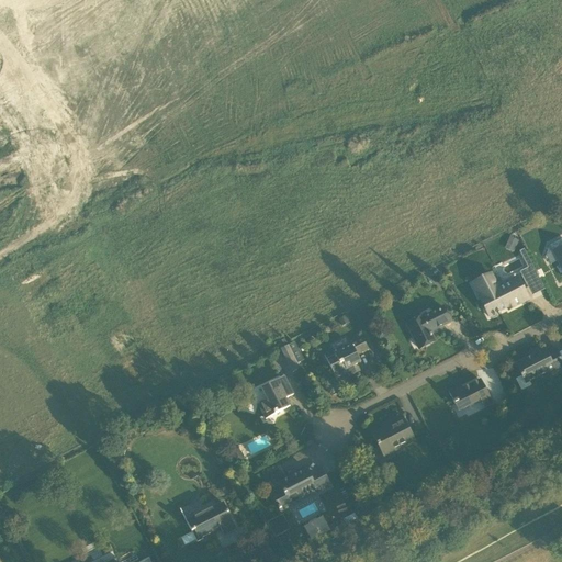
[(508,237),(505,246),(515,249),(518,242),(508,237)]
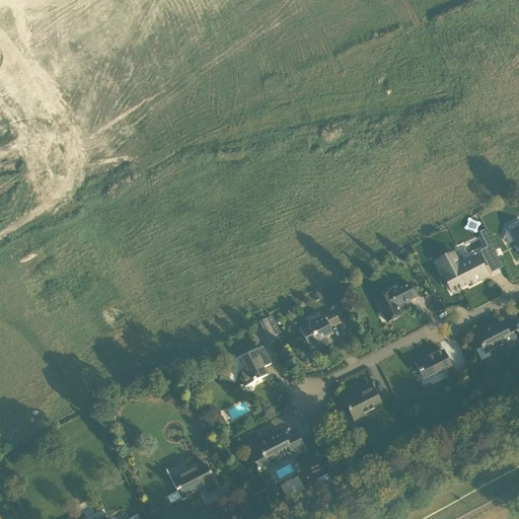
[(482,231),(477,233),(485,248),(477,252),(484,265),(496,258),(490,246),(482,231)]
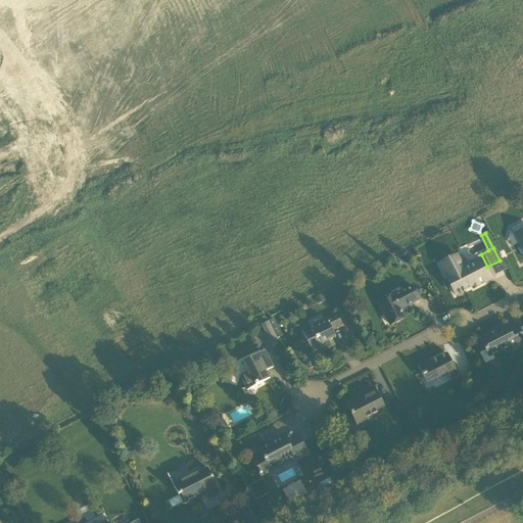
[(480,258),(463,268),(460,262),(459,263),(458,262),(457,263),(457,264),(445,269),(444,269),(443,269),(443,270),(446,277),(456,294),(472,286),(473,288),(490,279),(480,258)]
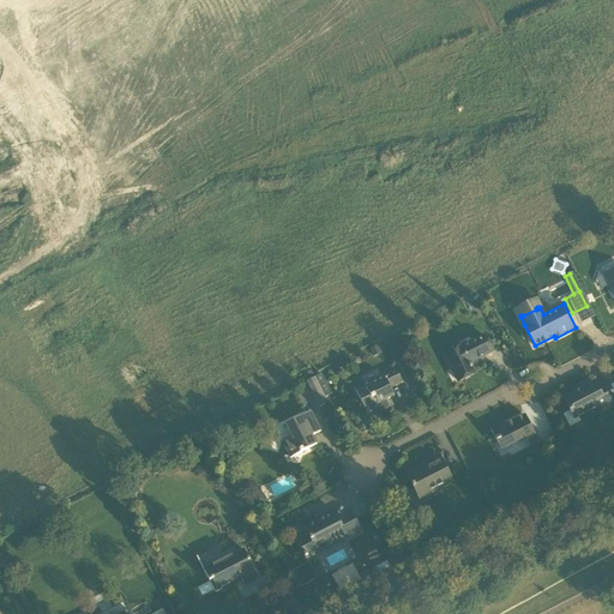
[(469,362),(492,351),(485,337),(462,349),(461,347),(445,355),(458,381),(474,374),(469,362)]
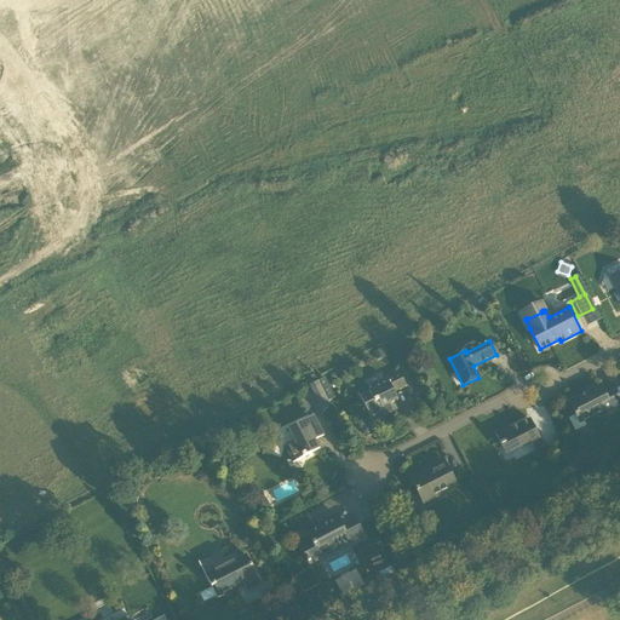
[(382,349),(373,354),(377,361),(385,356),(382,349)]
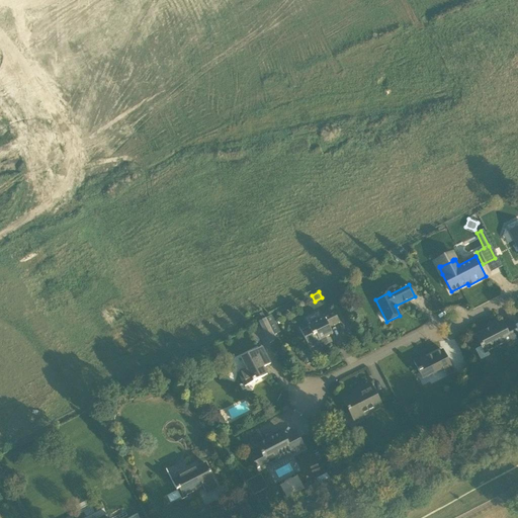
[(298,327),(303,335),(310,350),(320,345),(321,348),(332,342),(329,336),(332,334),(329,328),(340,323),(334,311),(323,317),(324,320),(309,327),(307,323),(298,327)]
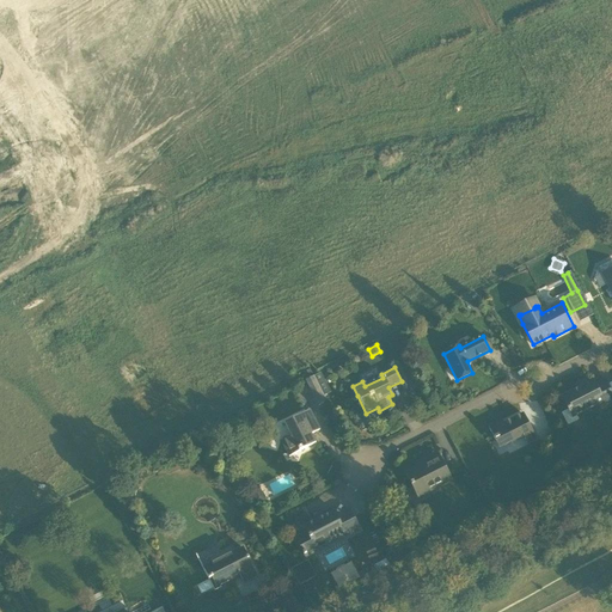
[(313,377),(306,380),(319,405),(326,402),(313,377)]
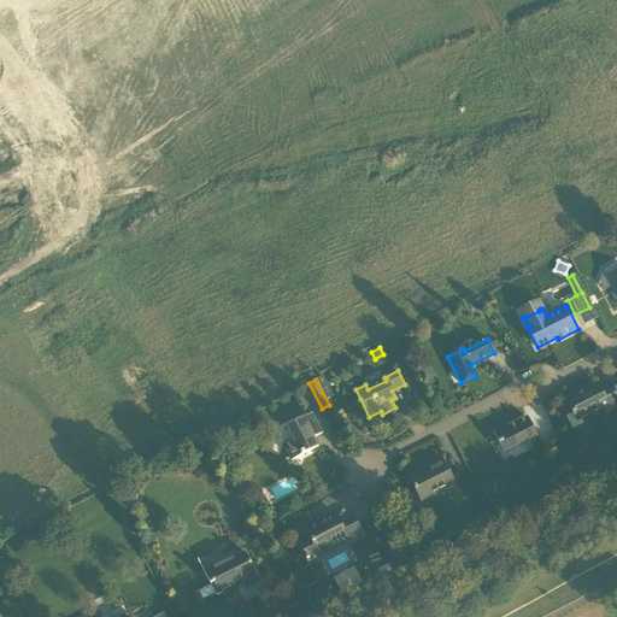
[(600,389),(598,385),(587,389),(586,386),(579,389),(581,393),(566,400),(577,421),(607,406),(609,410),(616,405),(616,398),(610,385),(600,389)]
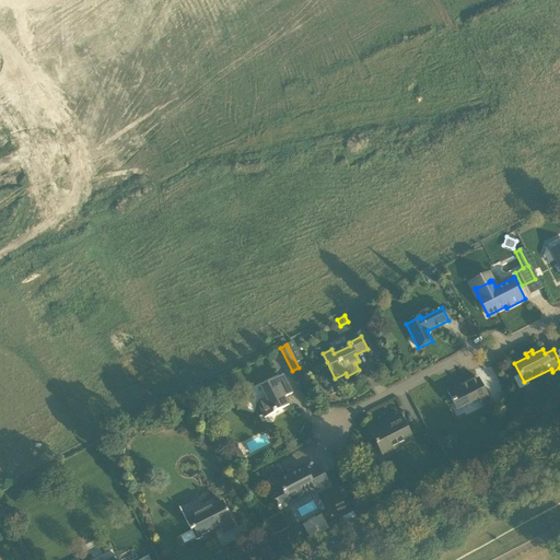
[(283,375),(260,387),(251,392),(265,418),(289,406),(284,397),(292,394),(283,375)]
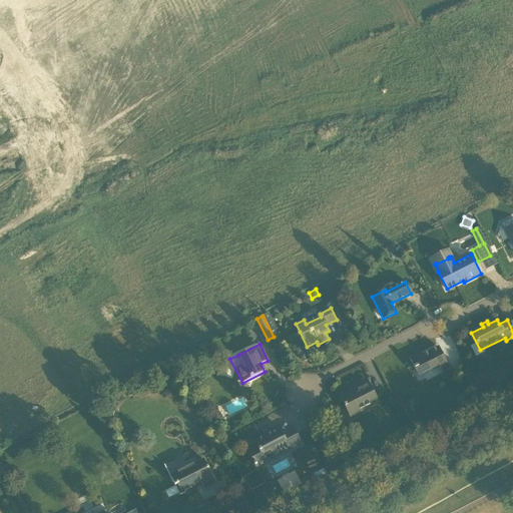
[(419,353),(409,358),(415,369),(419,367),(423,374),(439,366),(442,373),(449,370),(438,347),(421,356),(419,353)]
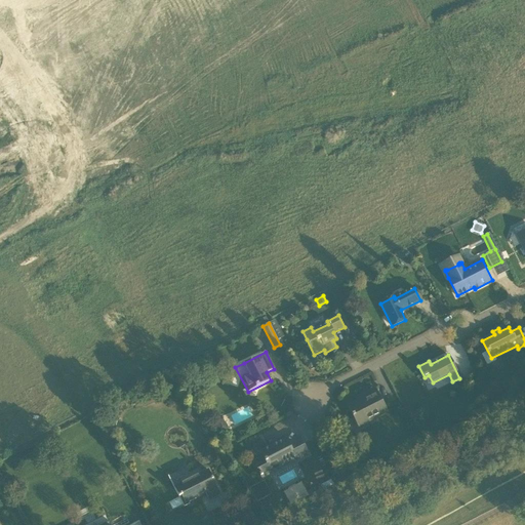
[(194,367),(187,370),(190,376),(199,372),(196,366),(194,367)]
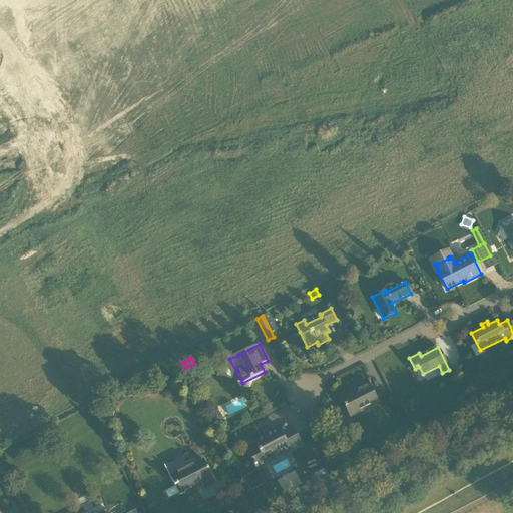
[(367,409),(377,404),(371,393),(373,392),(367,380),(355,386),(357,388),(340,397),(345,407),(347,407),(350,413),(365,405),(367,409)]
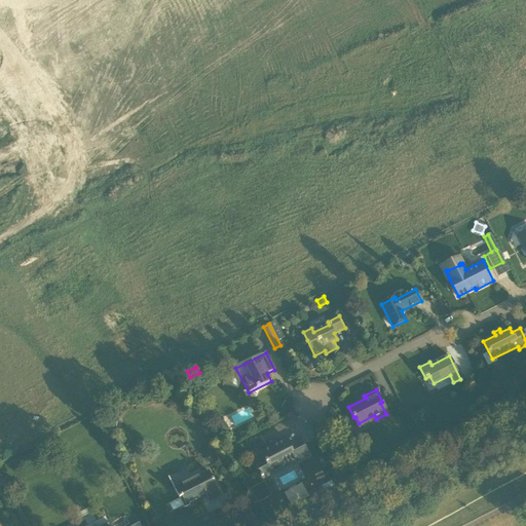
[(236,423),(255,416),(251,404),(232,411),(236,423)]
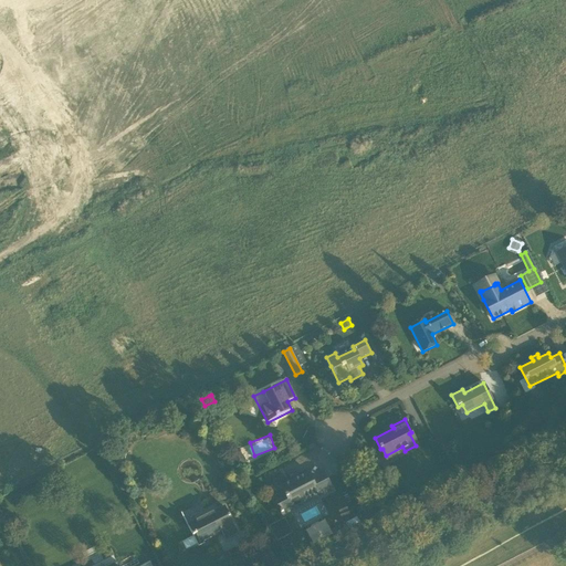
[(115,447),(113,457),(122,460),(125,460),(127,450),(115,447)]
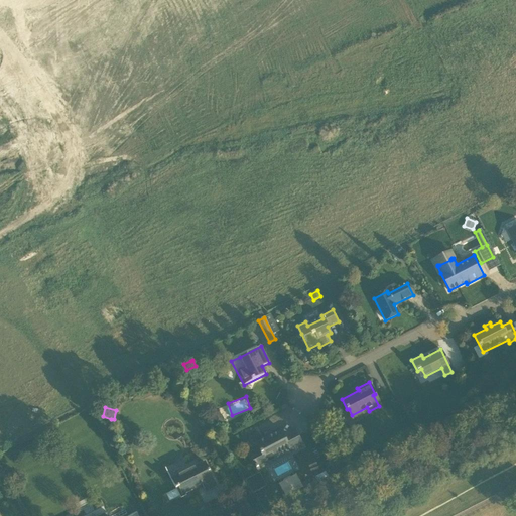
[(219,411),(212,414),(217,425),(224,422),(219,411)]
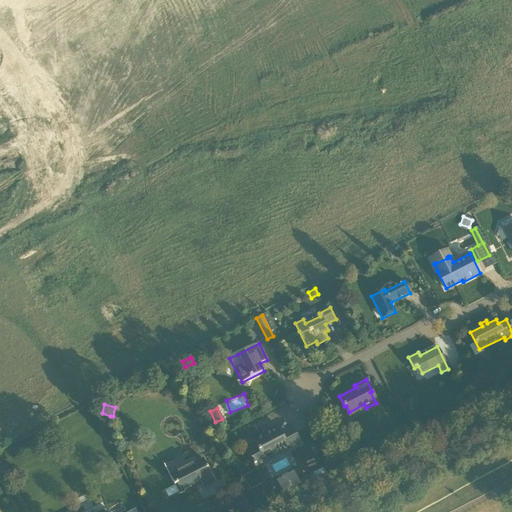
[(248,451),(256,466),(300,443),(292,426),(281,432),(277,425),(264,432),(265,435),(255,441),(257,446),(248,451)]
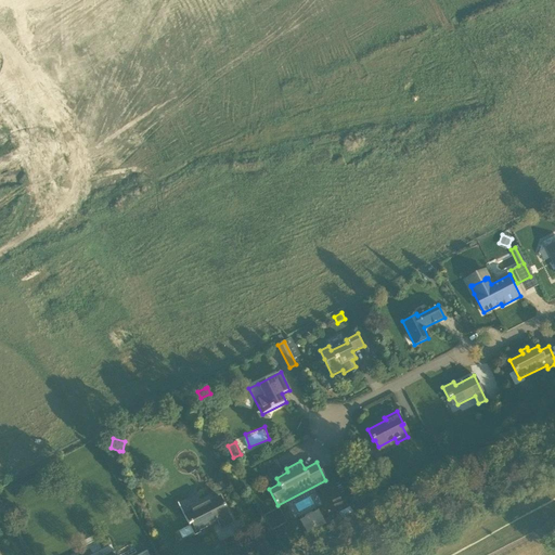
[(184,516),(190,526),(179,531),(182,540),(217,521),(221,529),(233,523),(220,498),(184,516)]
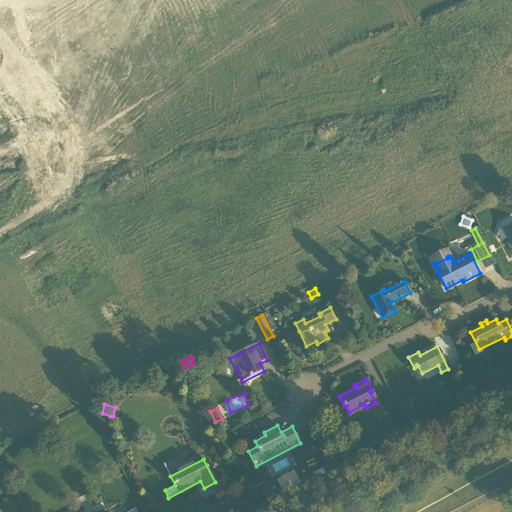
[(253,472),(243,476),(250,490),(259,485),(253,472)]
